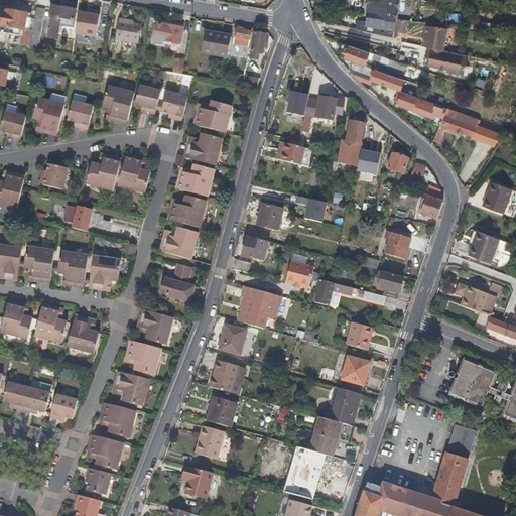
[(358,22),(356,30),(393,38),(394,32),(396,20),(398,0),(369,0),(367,16),(365,24),(358,22)]
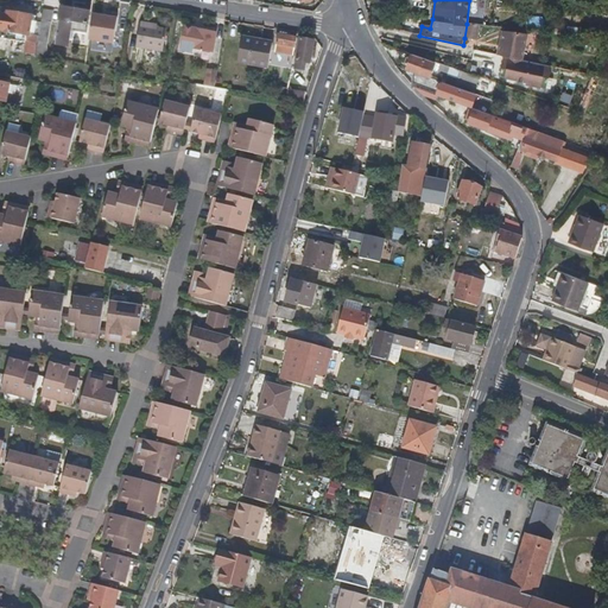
[(63,6),(57,43),(68,44),(71,29),(88,31),(92,11),(63,6)]
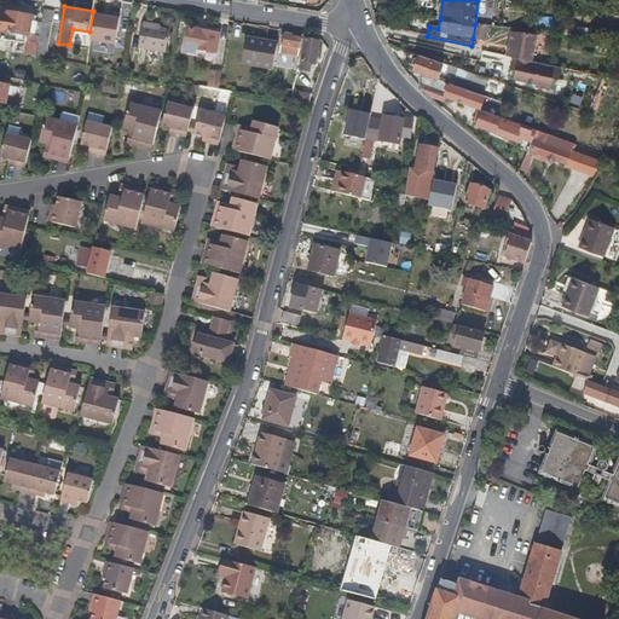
[(53,11),(44,10),(40,36),(36,56),(46,57),(53,11)]
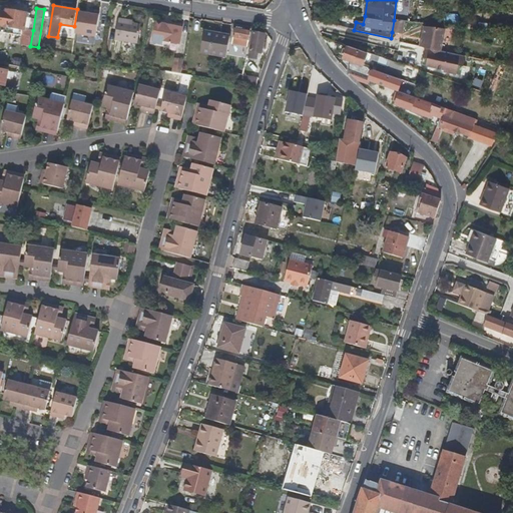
[(0,11),(0,31),(23,35),(22,45),(30,46),(33,30),(24,29),(27,13),(7,10),(7,12),(0,11)]
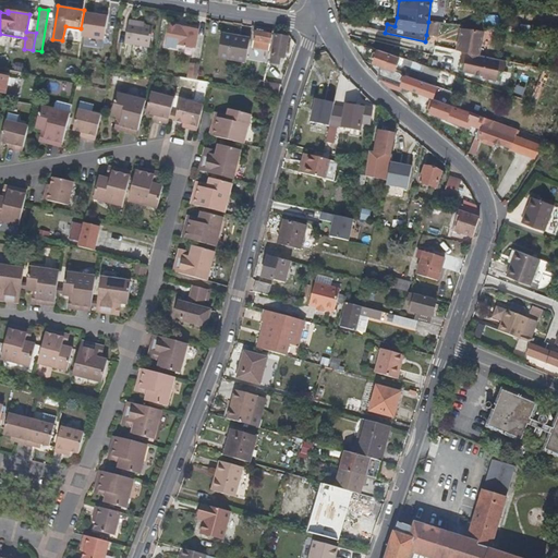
[(126,21),(123,43),(135,46),(150,48),(153,28),(136,25),(136,22),(126,21)]
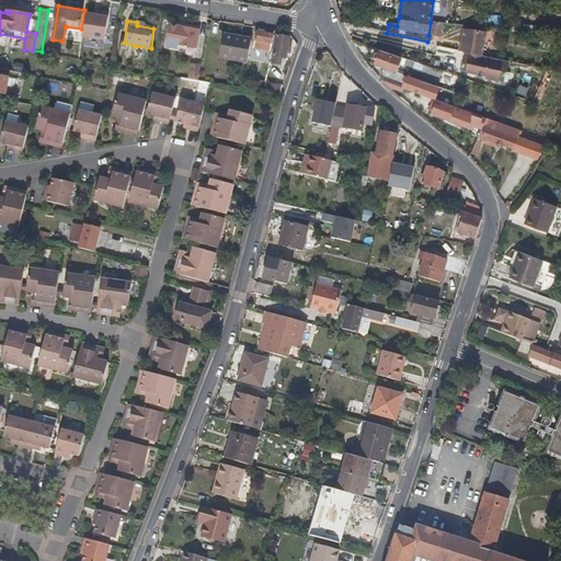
[(433,23),(431,22),(428,35),(438,37),(441,24),(433,23)]
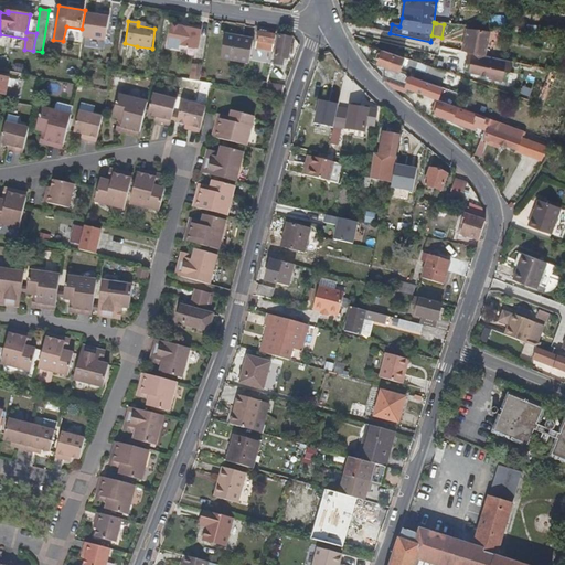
[(199,49),(202,30),(184,27),(172,24),(168,46),(181,49),(181,45),(199,49)]
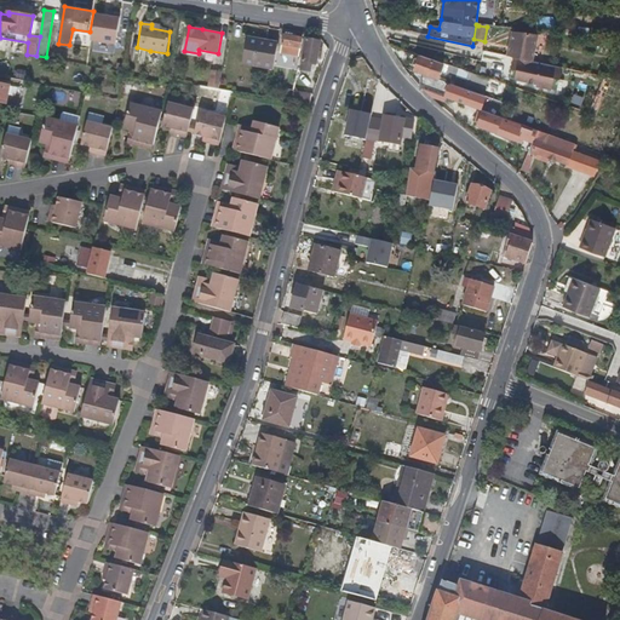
[(300,57),(302,51),(300,50),(303,39),(286,35),(282,53),(300,57)]
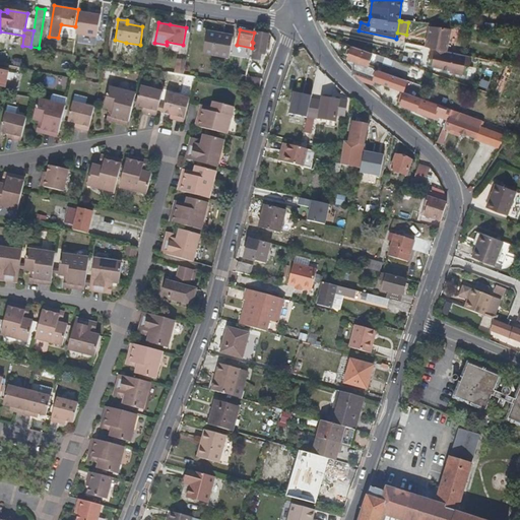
[(430,29),(426,48),(431,49),(446,52),(451,30),(442,29),(430,29)]
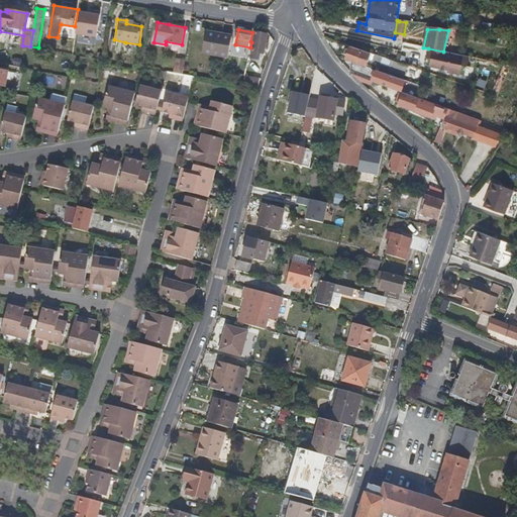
[(210,54),(214,32),(208,31),(205,53),(210,54)]
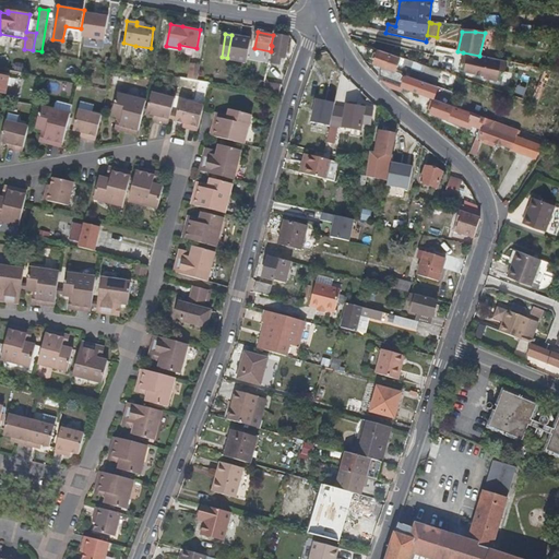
[(252,38),(232,35),(227,58),(248,61),(252,38)]
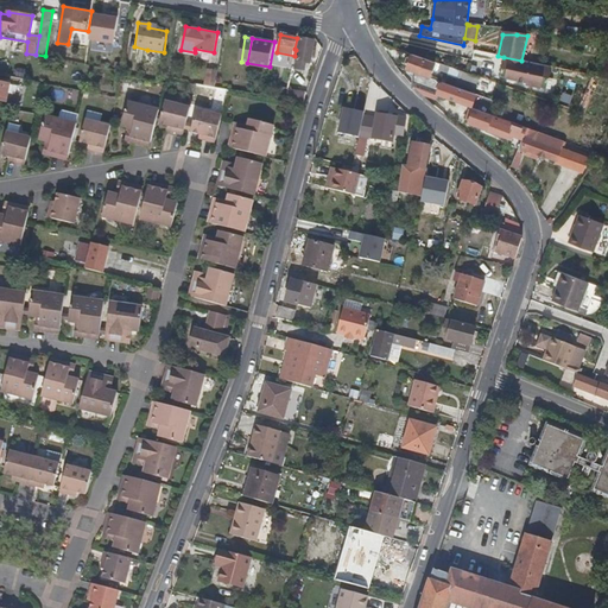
[(298,61),(297,68),(304,68),(305,61),(311,62),(315,40),(302,38),(298,59),(298,61)]
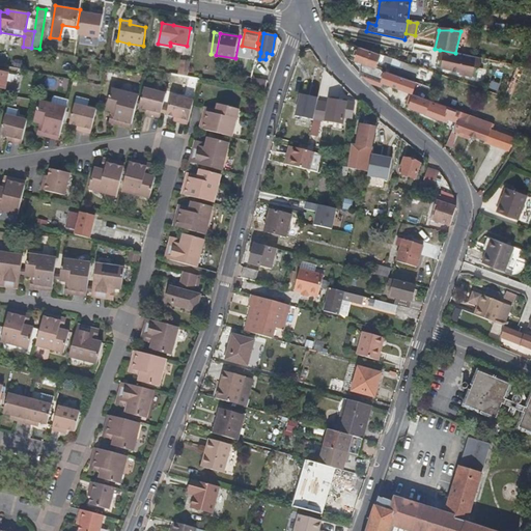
[(380,54),(355,46),(351,60),(374,68),(378,60),(380,54)]
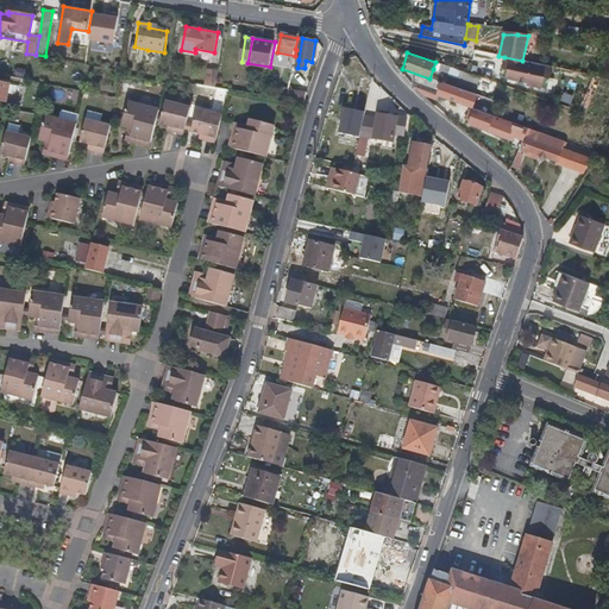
[(522,61),(504,57),(502,69),(508,70),(507,79),(526,83),(526,85),(540,88),(542,79),(550,80),(552,68),(538,64),(522,61)]
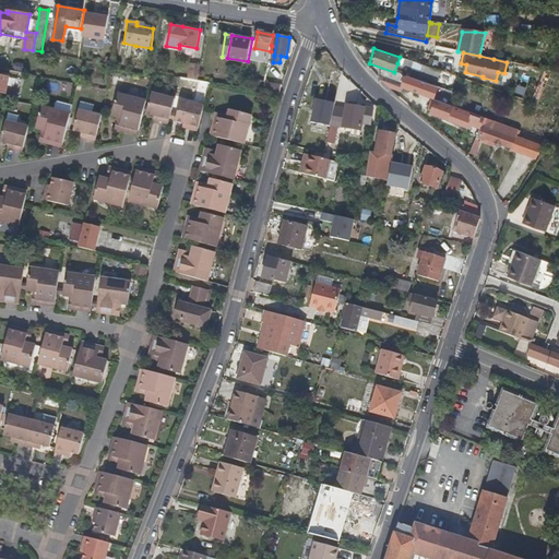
[(424,66),(400,57),(397,63),(421,72),(424,66)]
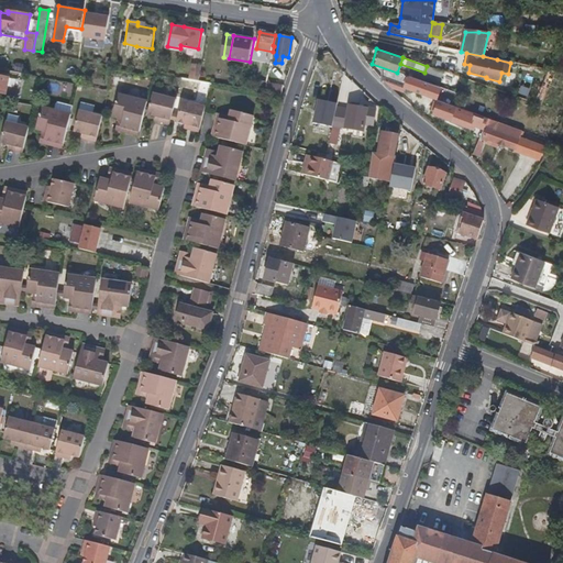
[(201,66),(192,64),(189,78),(199,79),(201,66)]
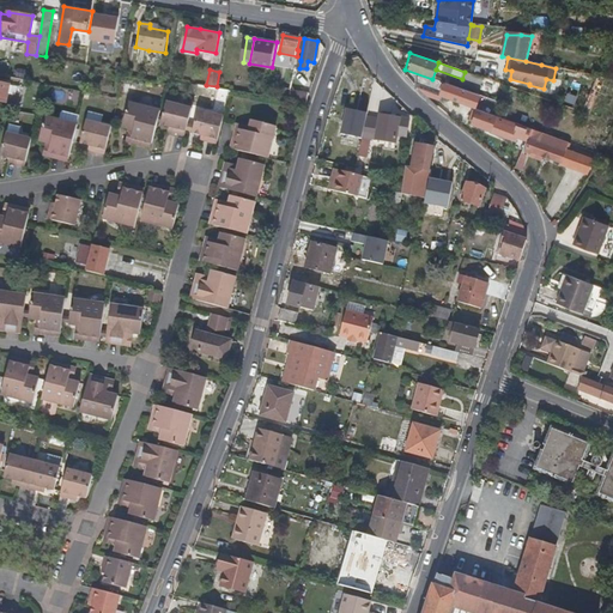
[(478,77),(465,72),(462,79),(461,83),(479,90),(483,78),(478,77)]
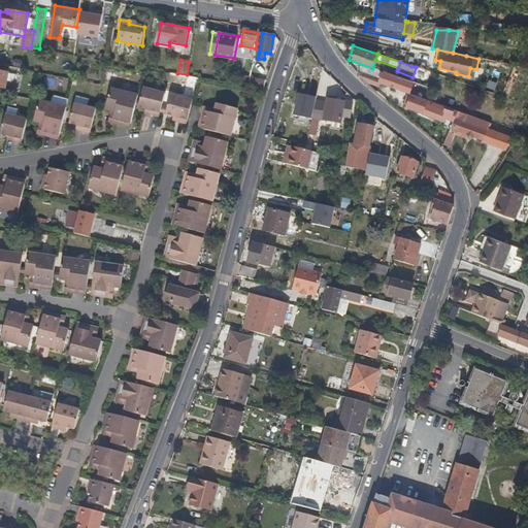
[(512,100),(522,68),(515,67),(505,98),(512,100)]
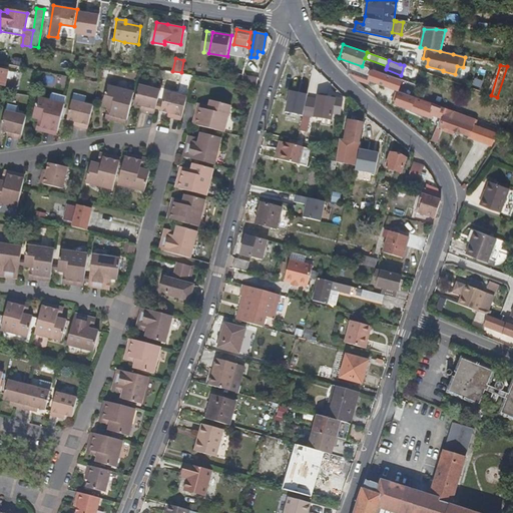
[(322,75),(312,73),(309,86),(309,89),(318,90),(322,75)]
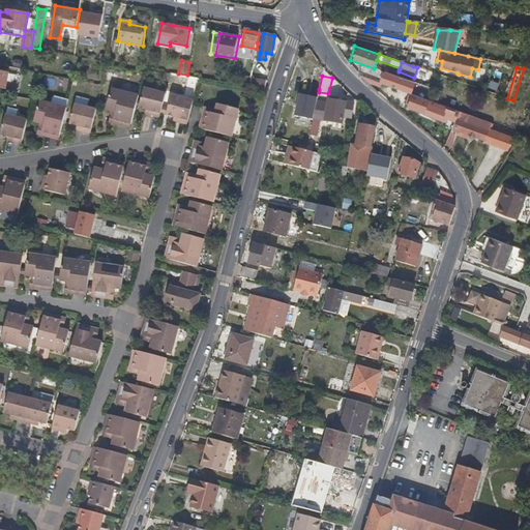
[(251,86),(265,89),(266,79),(252,77),(251,86)]
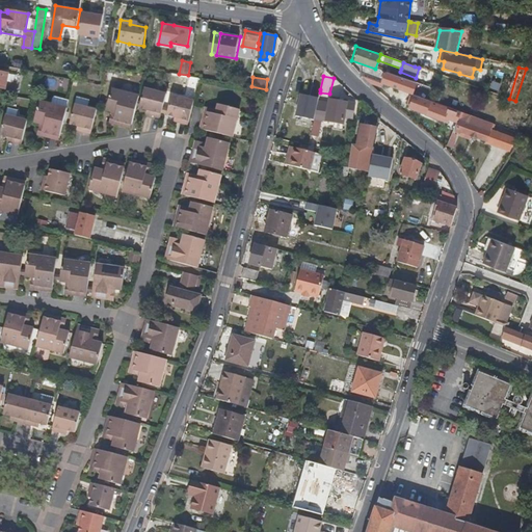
[(320,92),(320,89),(301,85),(297,107),(316,111),(320,92)]
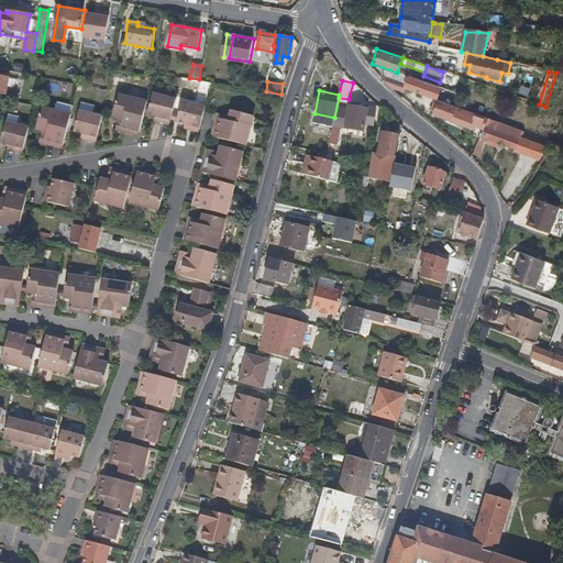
[(170,122),(177,97),(154,91),(148,112),(156,113),(161,114),(159,119),(170,122)]
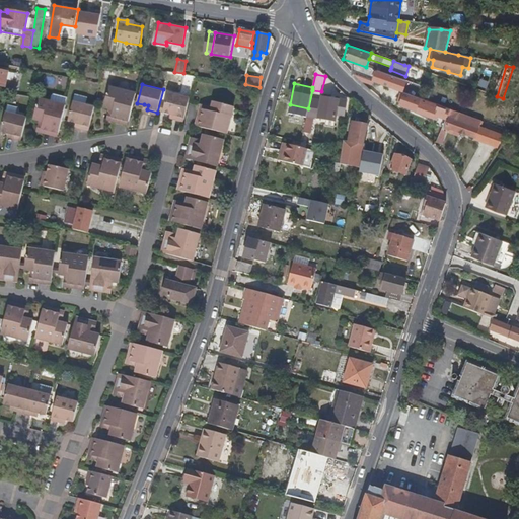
[(130,119),(137,91),(109,85),(104,104),(110,106),(115,107),(113,115),(130,119)]
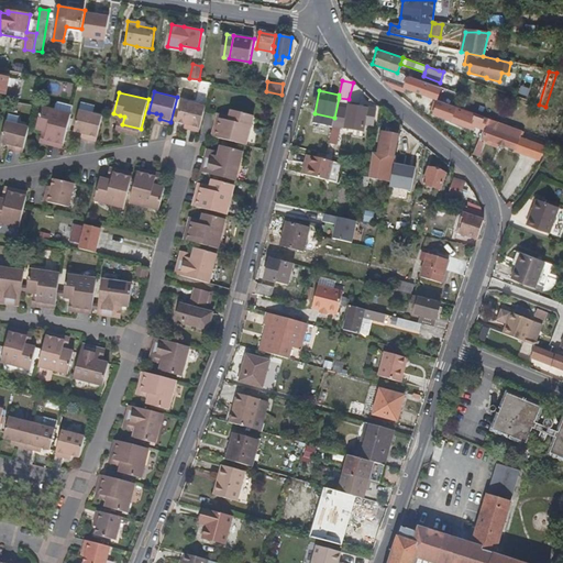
[(58,97),(56,107),(72,110),(75,100),(58,97)]
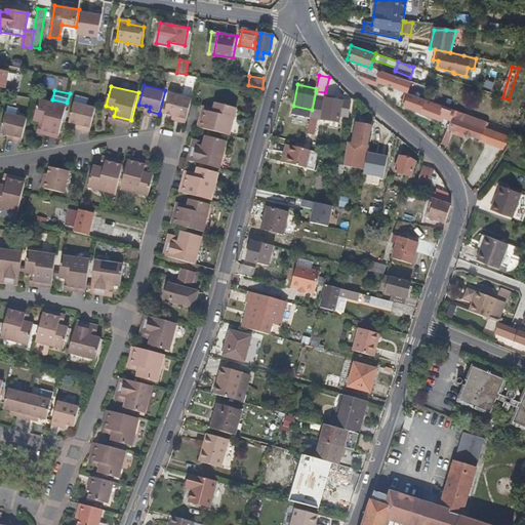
[(186,121),(192,97),(171,92),(166,111),(172,113),(176,113),(174,117),(186,121)]
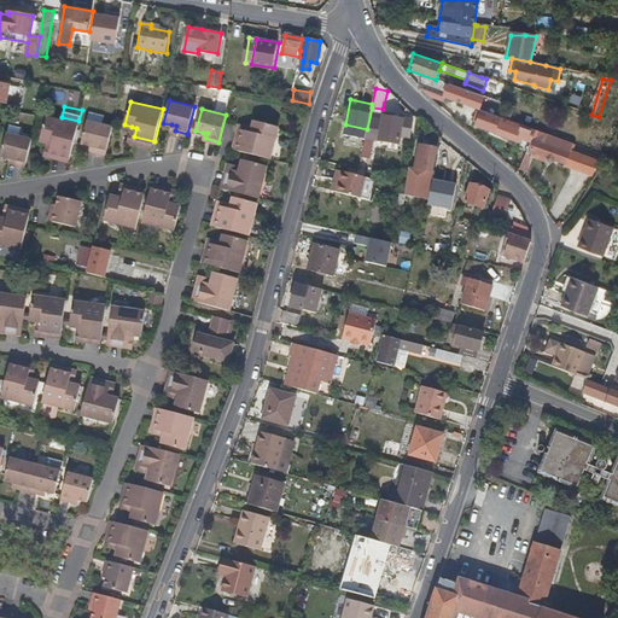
[(105,115),(89,111),(87,122),(103,126),(105,115)]
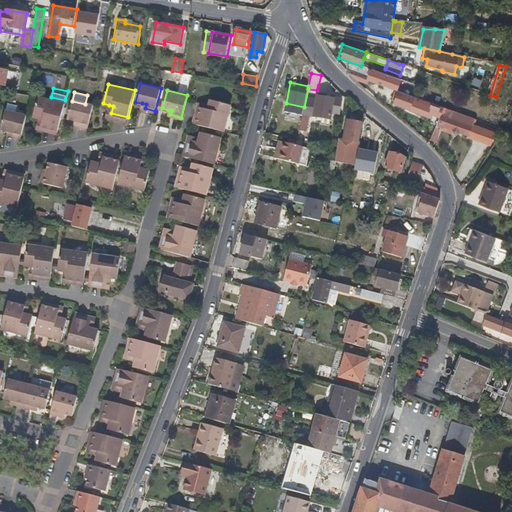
[(420,100),(398,92),(394,105),(426,117),(428,114),(435,117),(437,114),(440,115),(444,108),(421,100),(420,100)]
